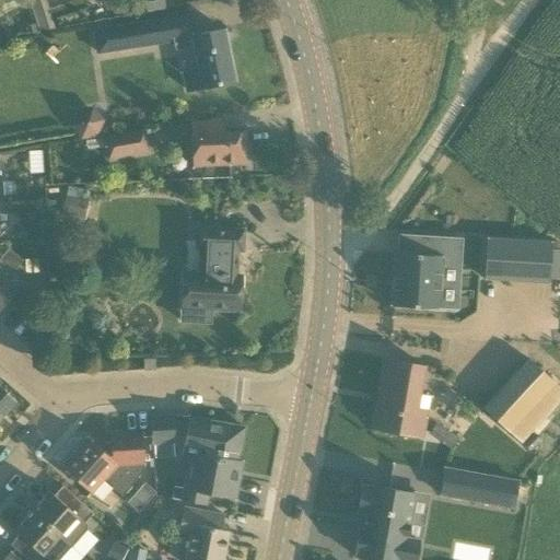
[(28,0),(39,32),(55,28),(44,0),(28,0)]
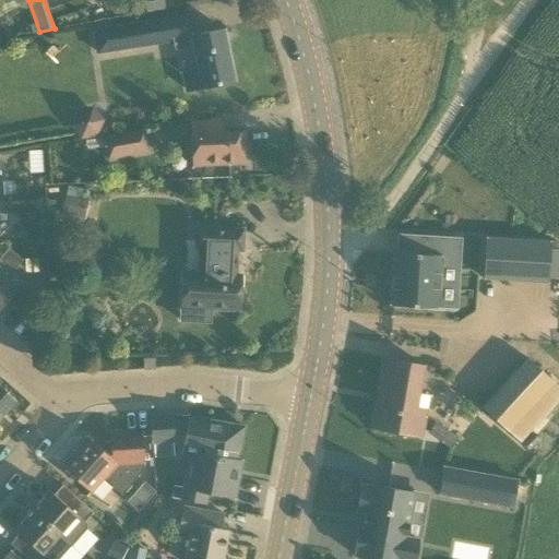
[(162,19),(92,31),(96,55),(166,44),(162,19)]
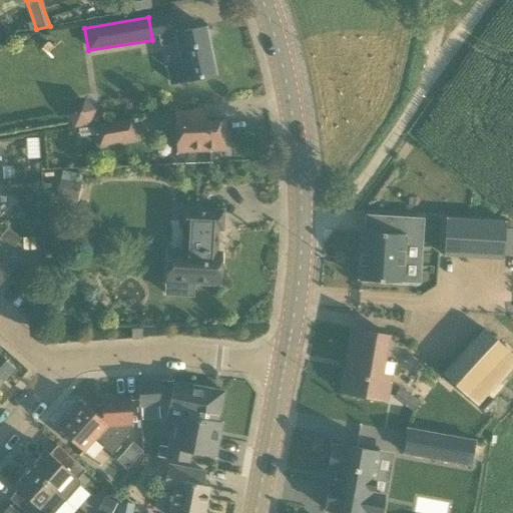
[(176,33),(175,31),(157,35),(160,46),(177,43),(181,62),(165,65),(169,84),(214,75),(204,27),(176,33)]
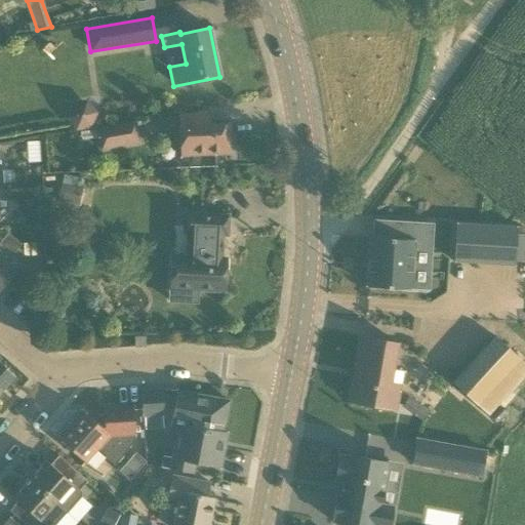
[(75,131),(91,128),(96,113),(86,101),(71,104),(65,119),(75,131)]
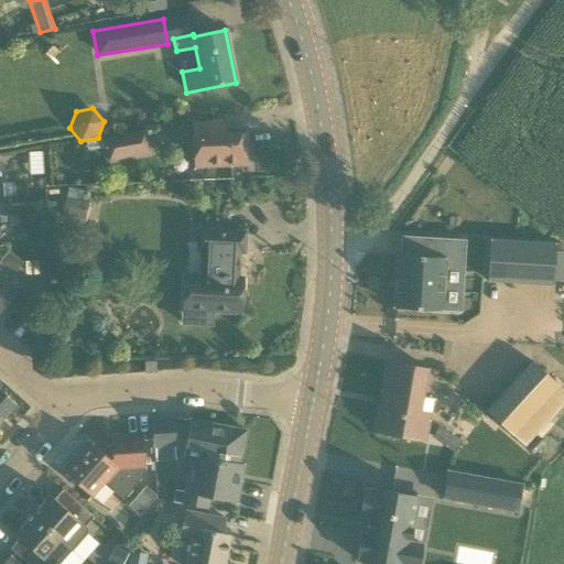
[(104,139),(108,160),(148,153),(143,131),(104,139)]
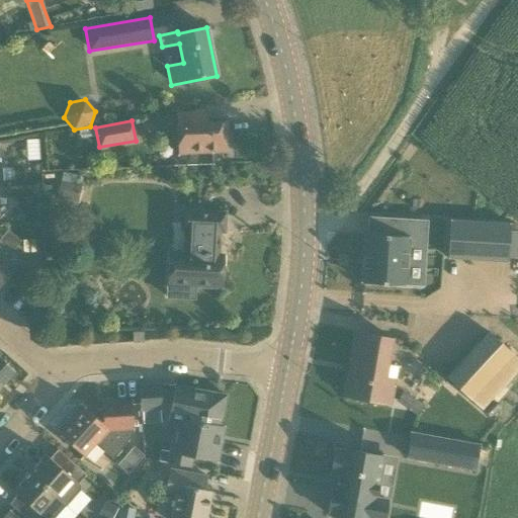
[(193,126),(177,127),(178,154),(207,153),(228,152),(226,122),(207,123),(205,123),(193,123),(193,126)]
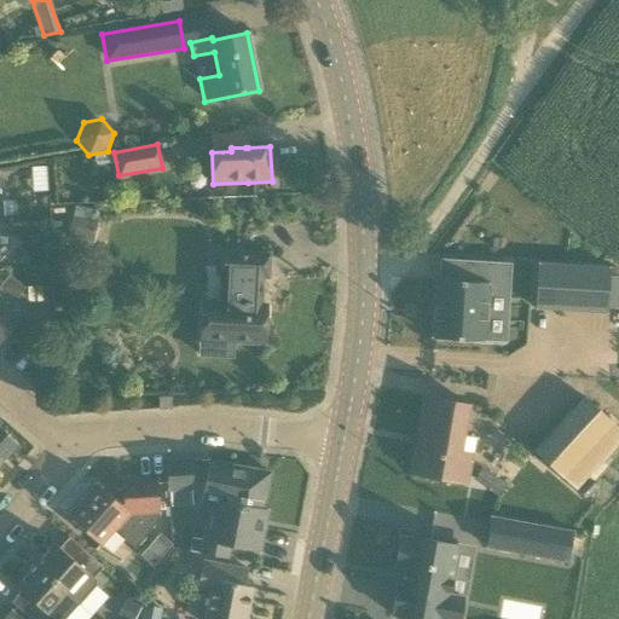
[(202,317),(201,341),(201,353),(231,356),(231,342),(264,343),(266,305),(260,305),(261,278),(267,278),(268,254),(244,253),(218,252),(217,276),(219,276),(218,302),(202,302),(202,317)]
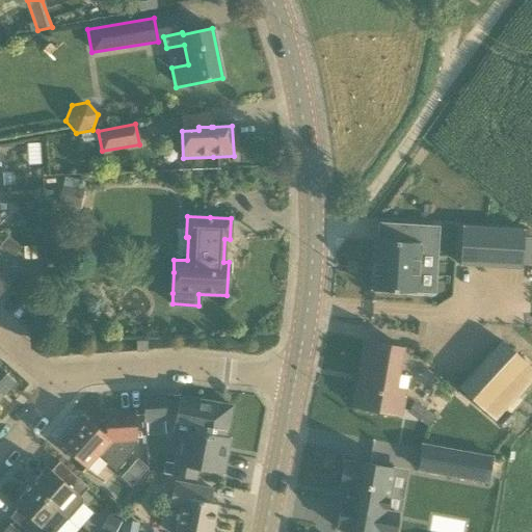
[(372,273),(371,291),(416,293),(419,250),(431,251),(432,225),(394,223),(393,242),(374,241),(373,265),(374,265),(374,274),(372,273)]
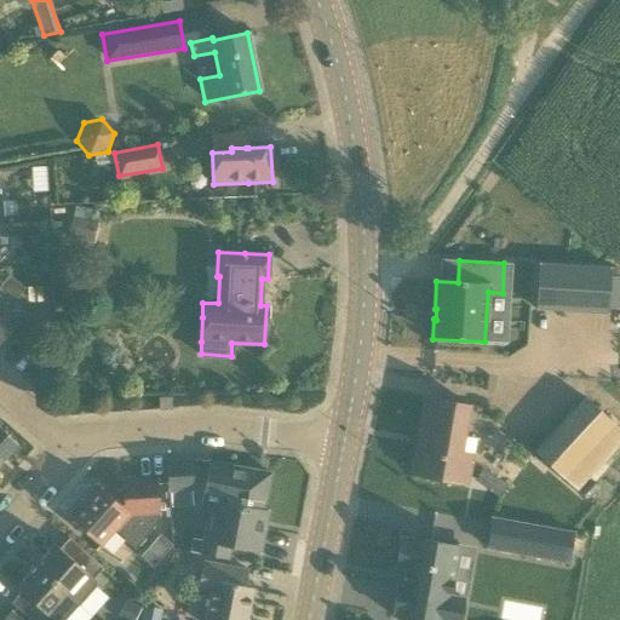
[(538,264),(535,309),(608,314),(610,269),(538,264)]
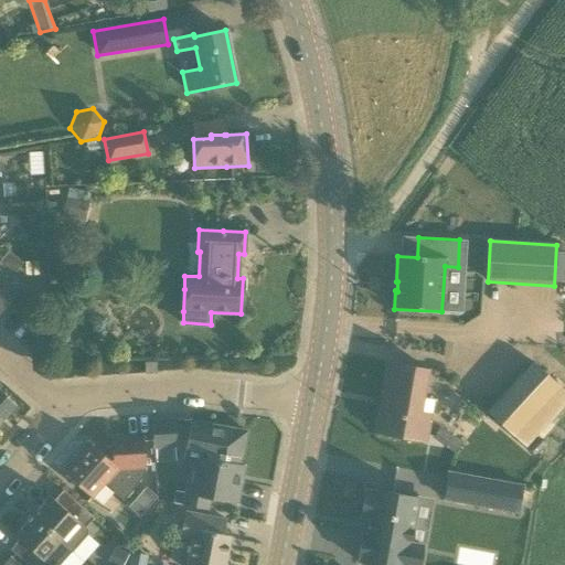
[(0,274),(16,257),(8,251),(0,259),(0,274)]
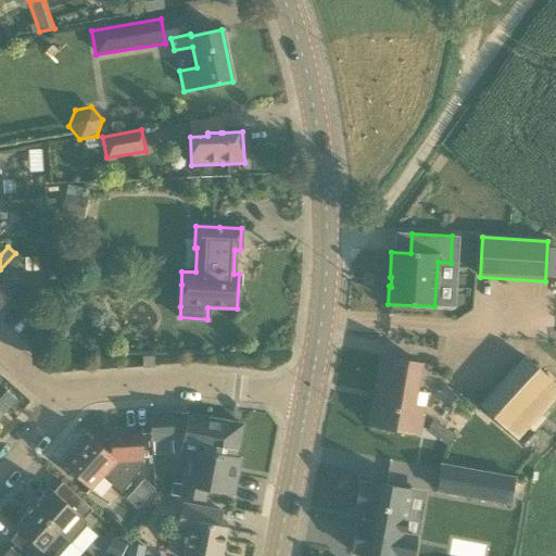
[(0,269),(0,306),(22,281),(11,272),(22,258),(15,253),(0,269)]
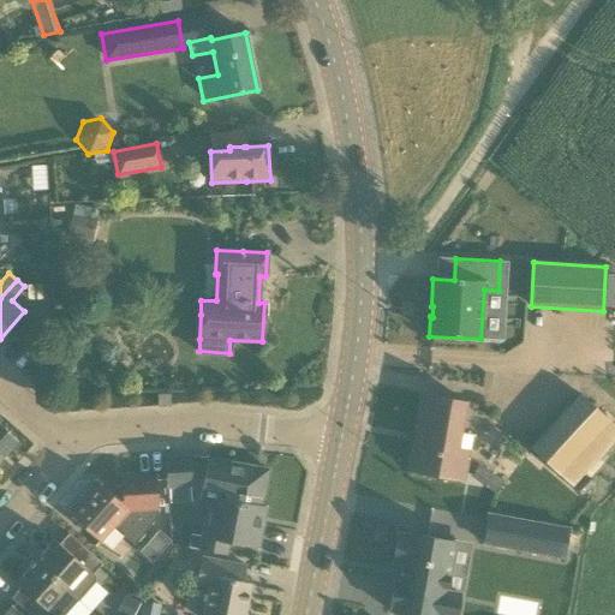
[(157,394),(157,407),(169,407),(169,394),(157,394)]
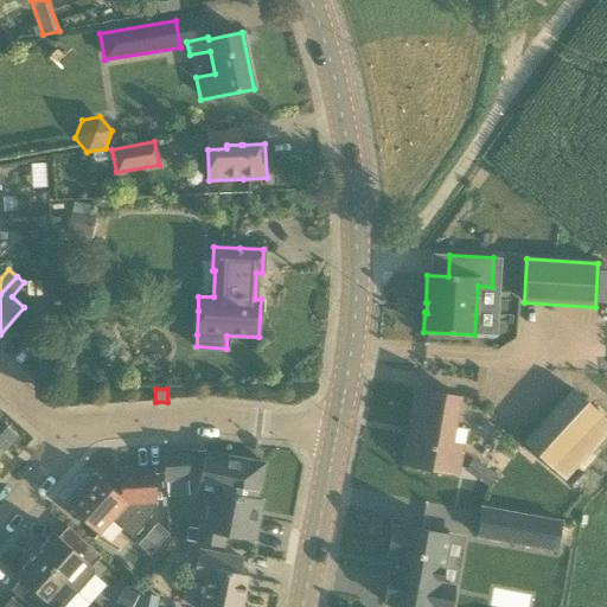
[(457,474),(465,429),(454,427),(459,397),(417,390),(403,465),(457,474)]
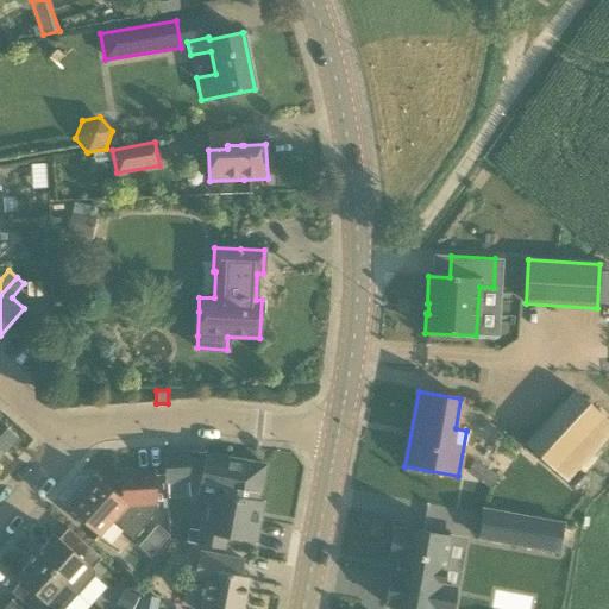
[(573,391),(525,445),(553,471),(567,484),(608,438),(608,422),(575,391),(573,391)]
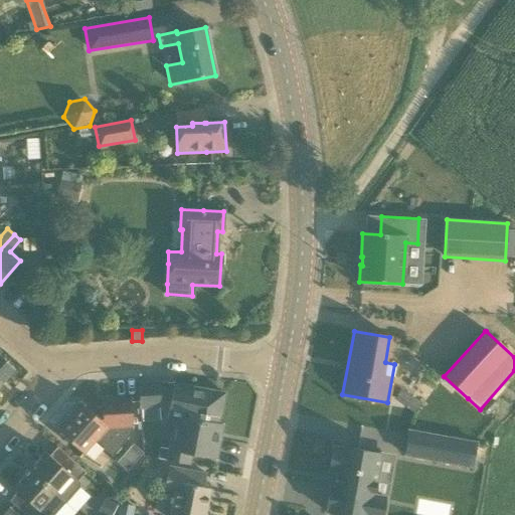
[(0,383),(14,368),(0,356),(0,383)]
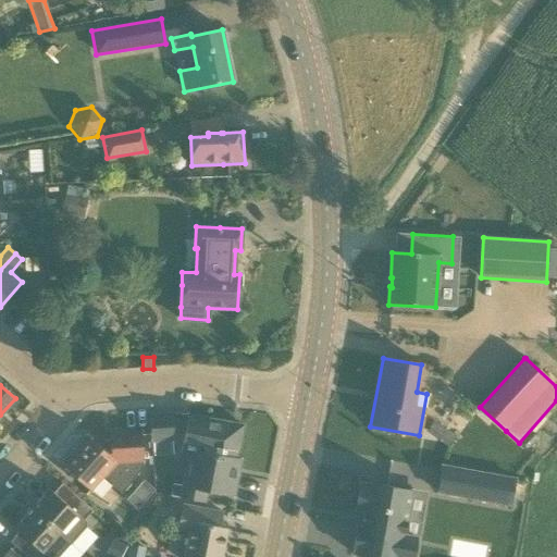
[(174,441),(172,413),(149,416),(150,442),(174,441)]
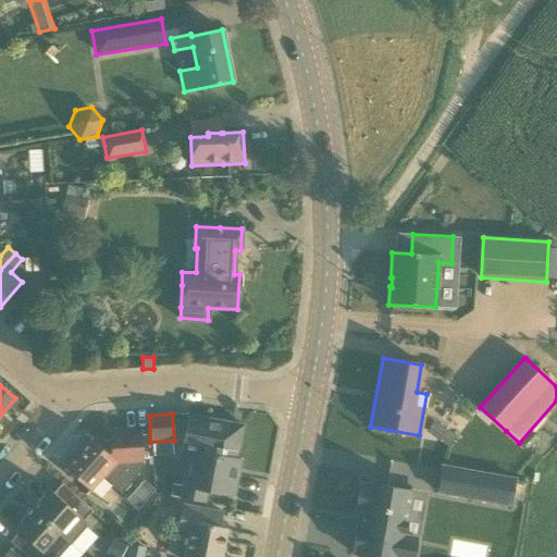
[(183,441),(237,450),(238,452),(243,425),(187,415),(183,441)]
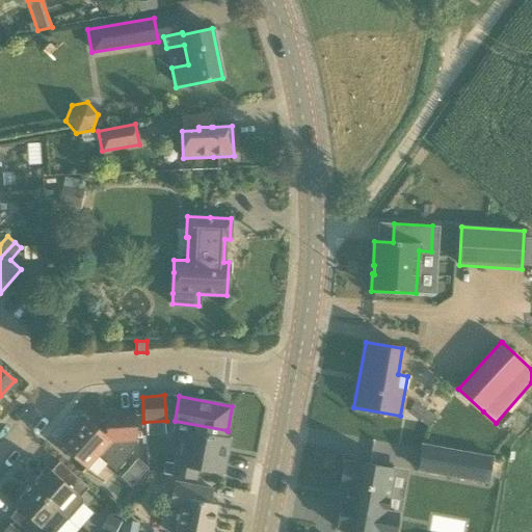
[(407,411),(428,427),(435,418),(414,402),(407,411)]
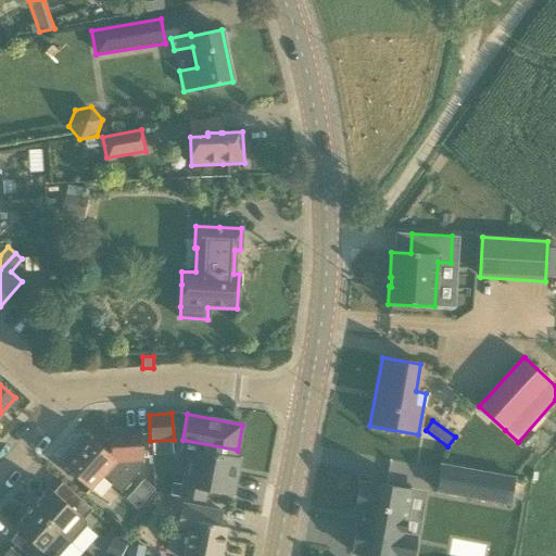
[(143,460),(141,430),(109,432),(110,442),(96,443),(86,434),(60,464),(76,479),(90,491),(103,476),(111,482),(111,483),(121,493),(135,478),(134,477),(142,467),(141,460),(143,460)]
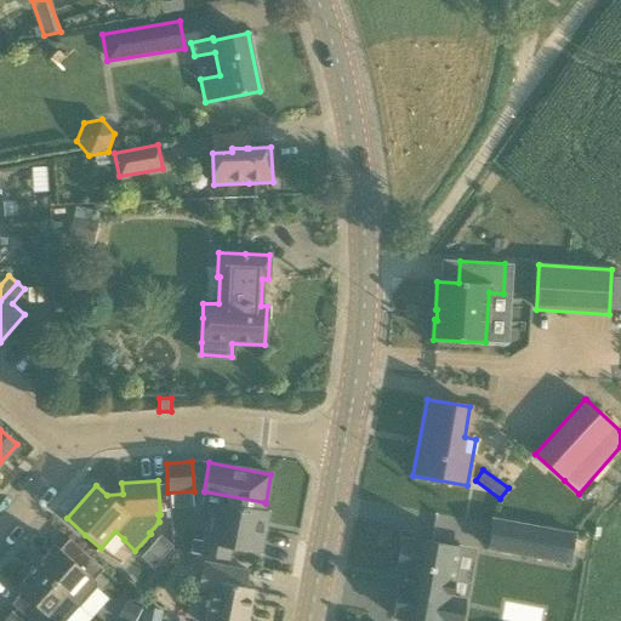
[(262,511),(265,502),(204,491),(200,506),(210,508),(204,541),(204,542),(192,540),(191,554),(200,556),(204,556),(227,560),(231,548),(261,554),(268,512),(262,511)]
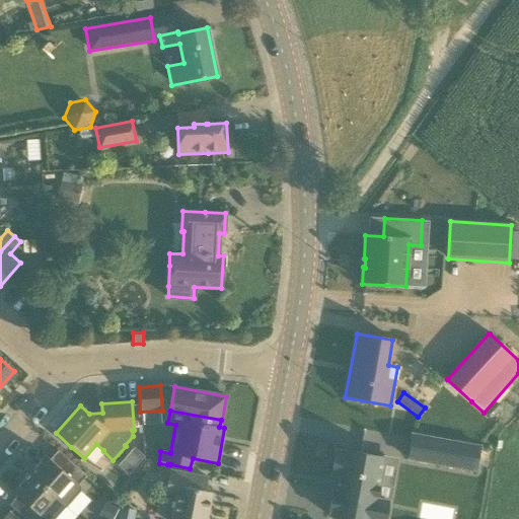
[(412,434),(408,458),(474,470),(478,450),(479,447),(412,434)]
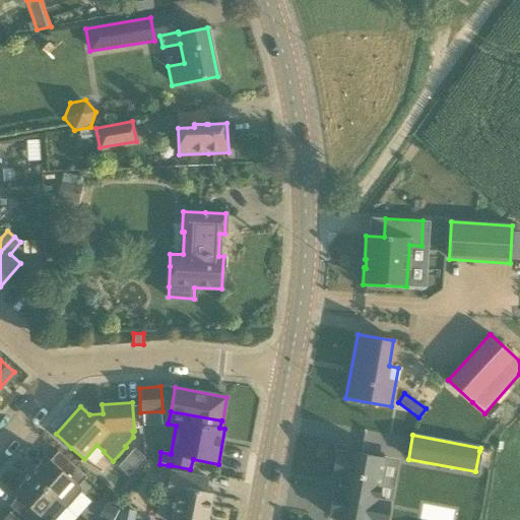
[(31,462),(23,470),(66,508),(78,495),(79,493),(79,491),(80,490),(79,488),(78,485),(85,476),(58,451),(50,460),(45,456),(37,466),(31,462)]
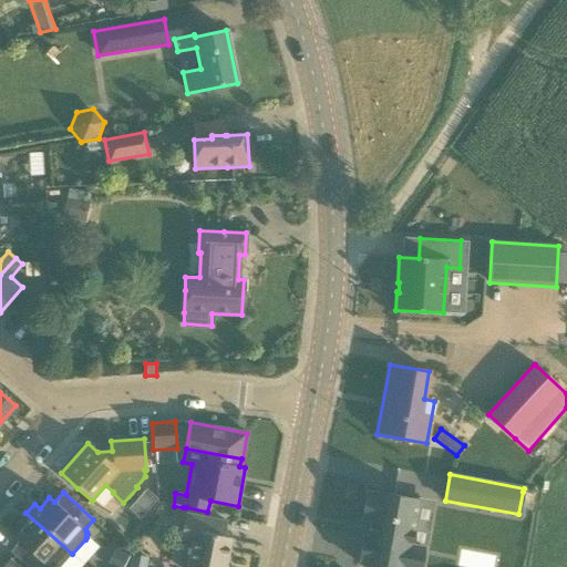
[(363,536),(359,564),(363,565),(363,566),(368,566),(421,566),(423,556),(424,548),(411,546),(415,522),(420,500),(375,492),(375,494),(367,492),(361,518),(371,521),(368,537),(363,536)]
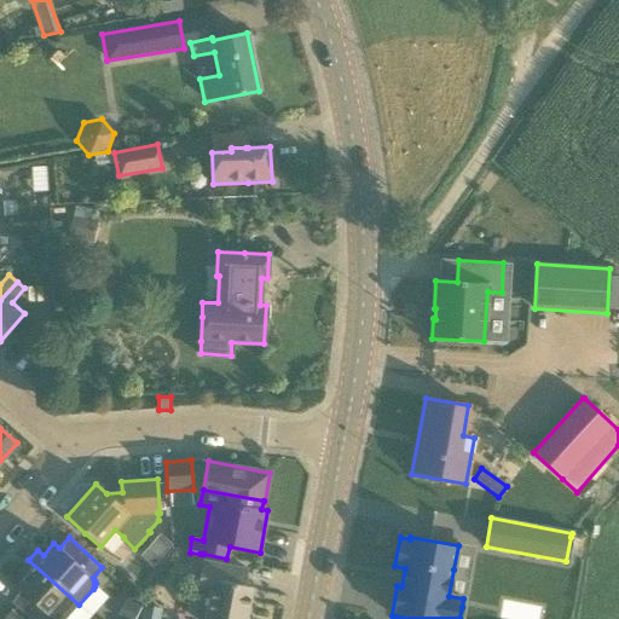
[(65,618),(79,605),(28,560),(19,570),(25,576),(15,586),(21,591),(11,602),(29,618),(40,618),(46,613),(52,618),(65,618)]
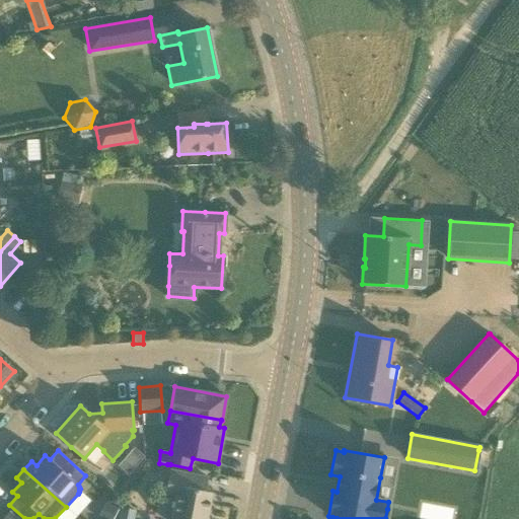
[(208,477),(188,473),(169,470),(165,491),(176,493),(171,518),(206,518),(212,493),(205,492),(208,477)]
